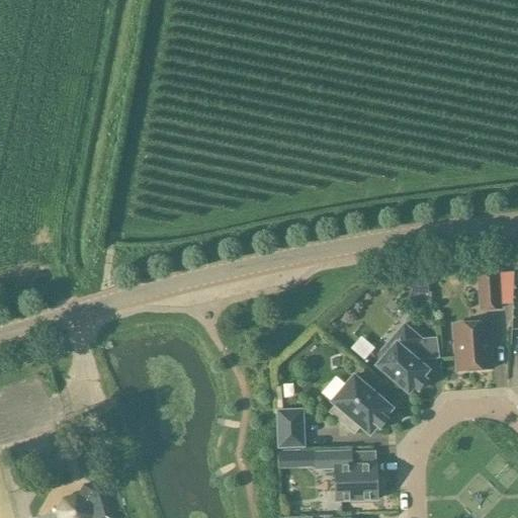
[(480,313),(503,311),(500,272),(477,273),(480,313)]
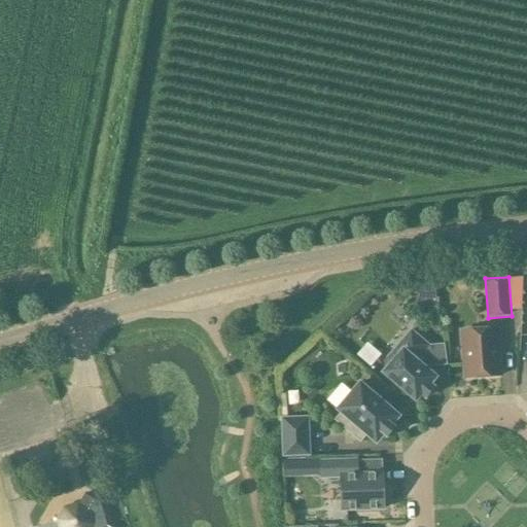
[(415,285),(418,302),(438,300),(436,282),(415,285)]
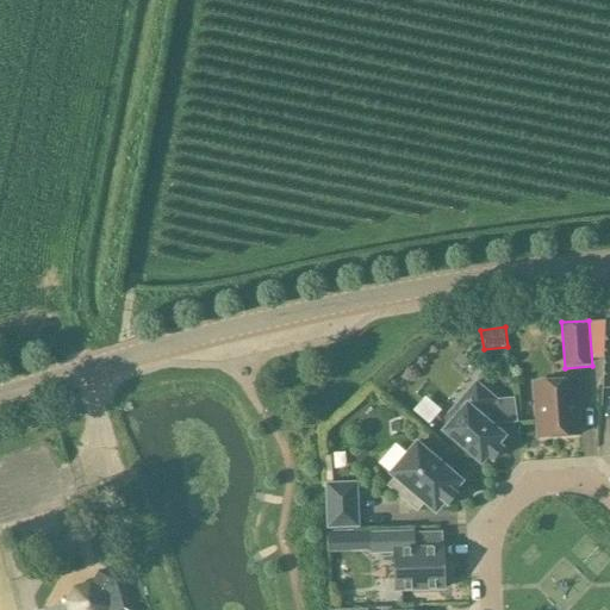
[(565,440),(564,436),(576,435),(573,406),(578,406),(576,381),(534,384),(539,437),(549,437),(549,441),(552,444),(561,443),(565,440)]
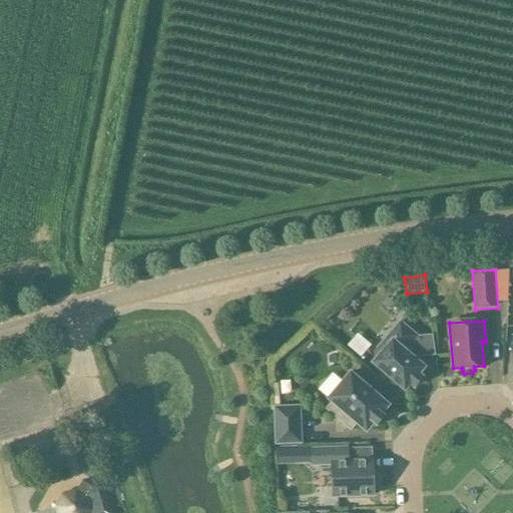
[(414,387),(423,378),(419,374),(425,368),(405,351),(417,337),(400,322),(377,349),(382,353),(373,363),(405,391),(411,384),(414,387)]
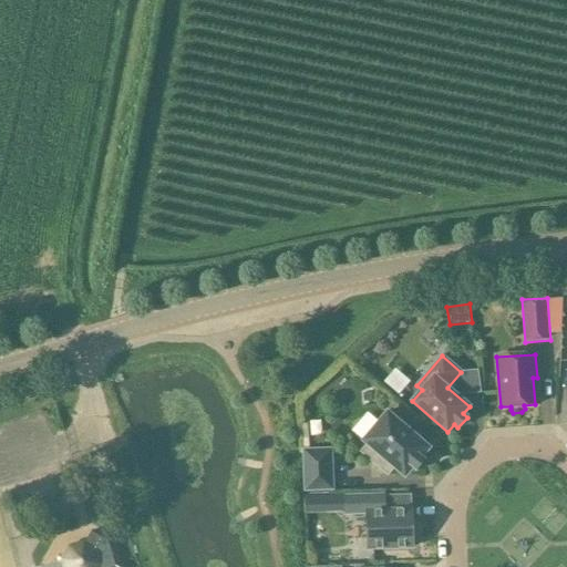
[(416,470),(424,461),(421,457),(430,449),(388,412),(363,441),(368,445),(362,452),(388,474),(393,467),(405,476),(413,467),(416,470)]
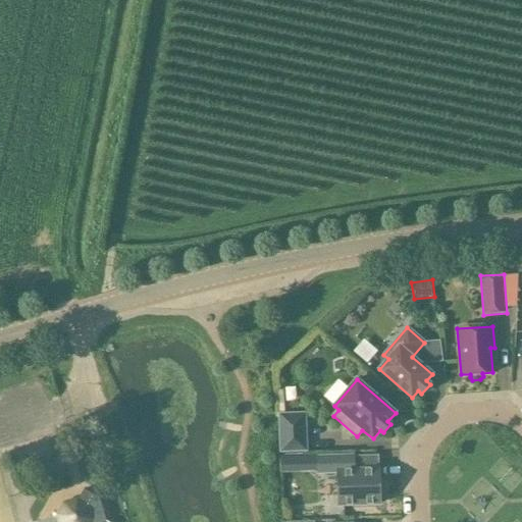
[(281,452),(306,451),(305,414),(279,415),(281,452)]
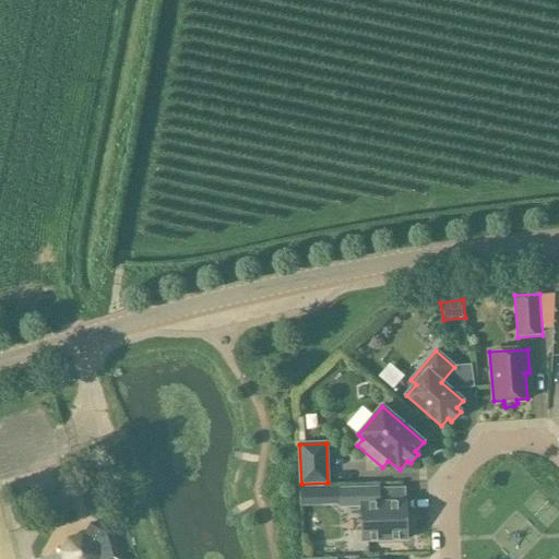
[(379,503),(379,488),(341,490),(342,507),(361,506),(363,542),(407,539),(406,503),(379,503)]
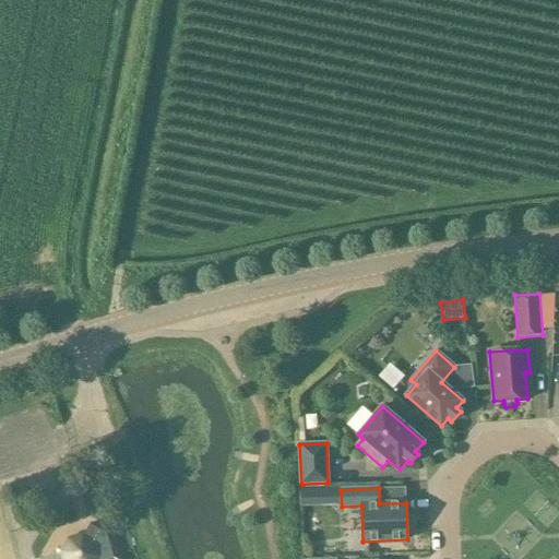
[(115,558),(113,558),(106,534),(90,524),(83,536),(67,537),(60,551),(61,558),(115,558)]
